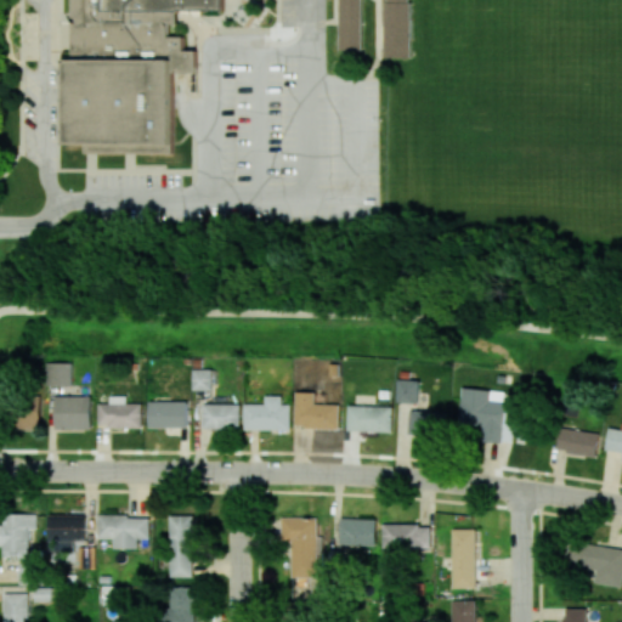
[(224,0),(224,10),(177,10),(177,17),(177,24),(169,24),(169,37),(185,37),(185,50),(196,50),(197,72),(173,73),(174,153),(130,153),(90,153),(84,153),(84,145),(64,143),(64,58),(72,58),(71,0),(224,0)]
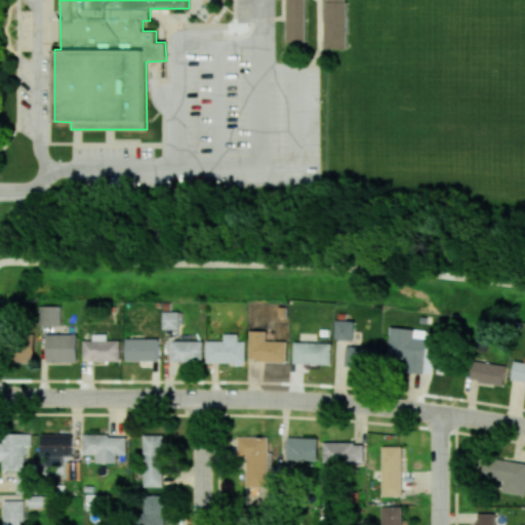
[(286,0),(286,41),(306,41),(306,0),(286,0)]
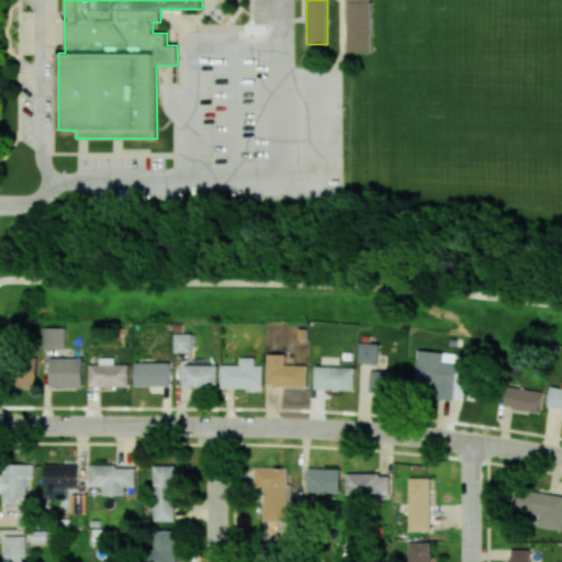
[(347,1),(347,51),(371,51),(371,2),(369,2),(369,0),(350,0),(350,1),(347,1)]
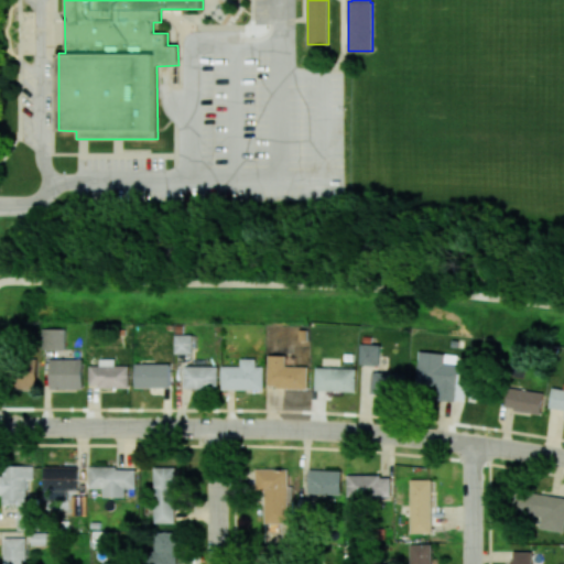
[(65,350),(65,329),(43,328),(42,349),(65,350)]
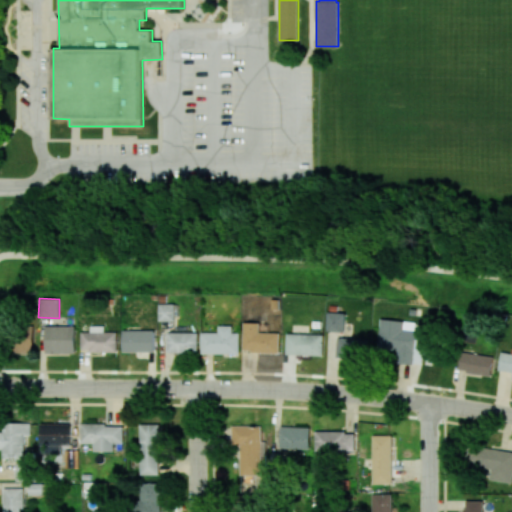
[(175,304),(159,304),(159,321),(175,321),(175,304)]
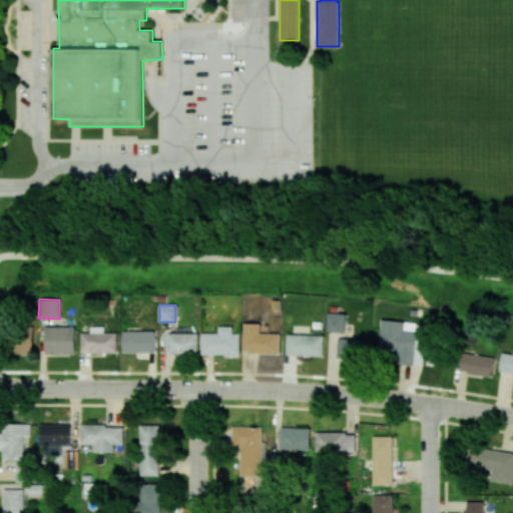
[(346,332),(346,313),(328,313),(328,332),(346,332)]
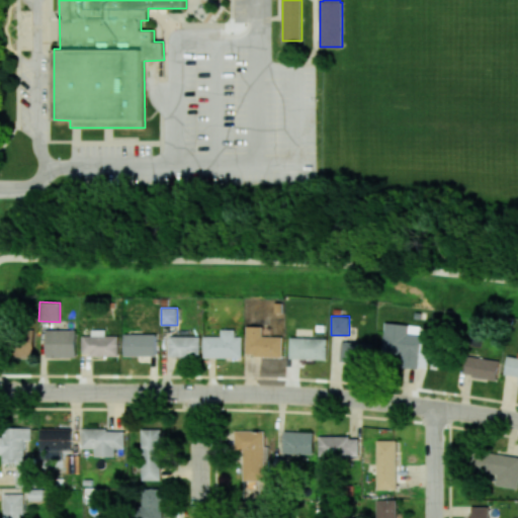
[(421,326),(384,323),(382,351),(402,353),(401,366),(426,369),(429,337),(420,337),(421,326)]
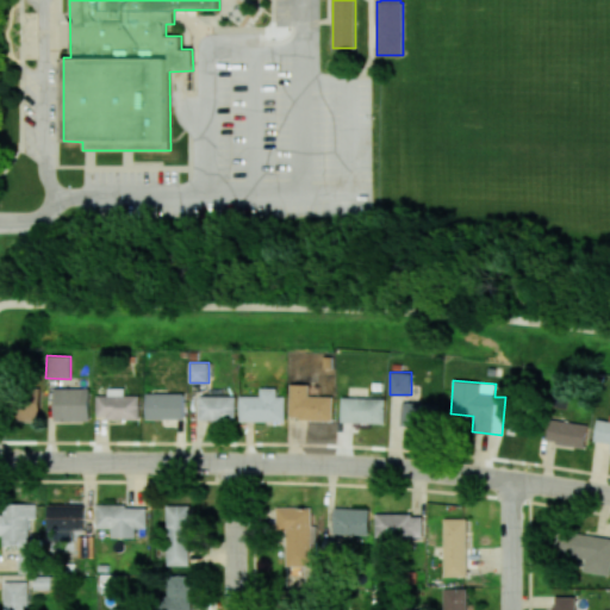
[(332,421),(334,386),(290,386),(290,419),(332,421)]
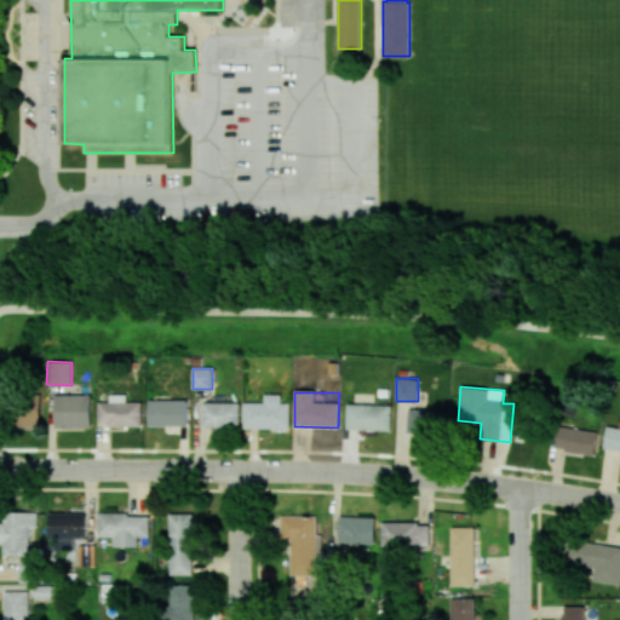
[(91,395),(55,394),(55,426),(91,428),(91,395)]
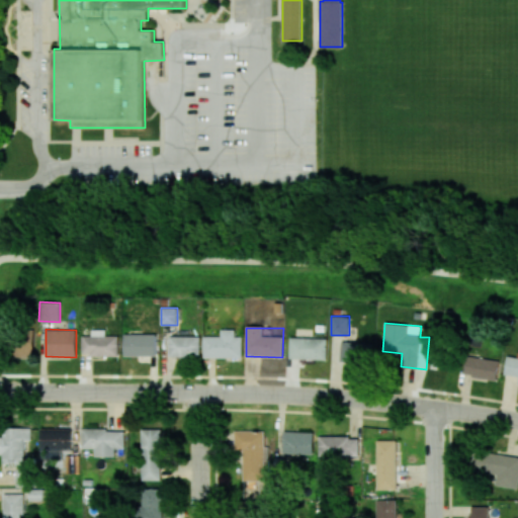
[(118,355),(118,336),(105,336),(105,330),(91,330),(92,336),(83,336),(83,356),(118,355)]
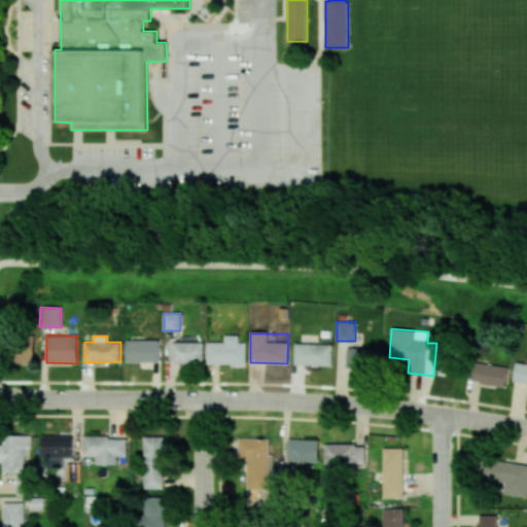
[(35,340),(14,339),(13,362),(34,363),(35,340)]
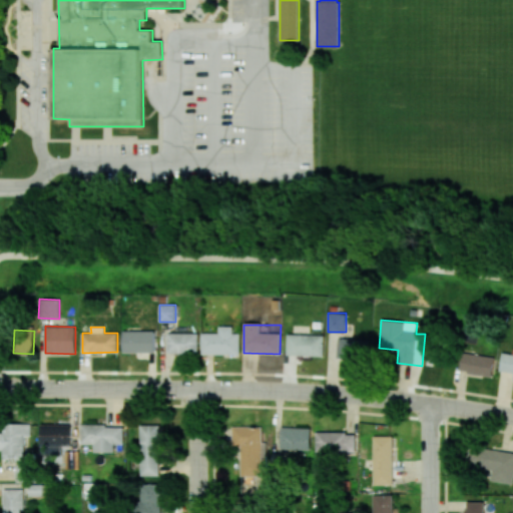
[(154,353),(155,331),(123,331),(123,352),(154,353)]
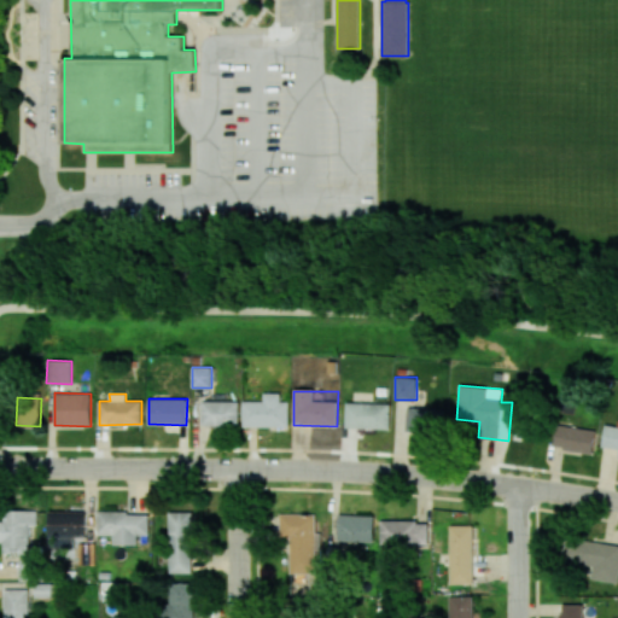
[(239,402),(202,401),(202,425),(239,426),(239,402)]
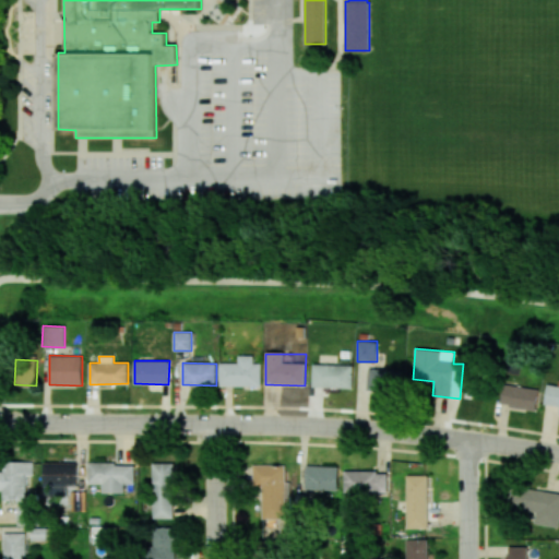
[(262,385),(261,363),(219,364),(219,387),(262,385)]
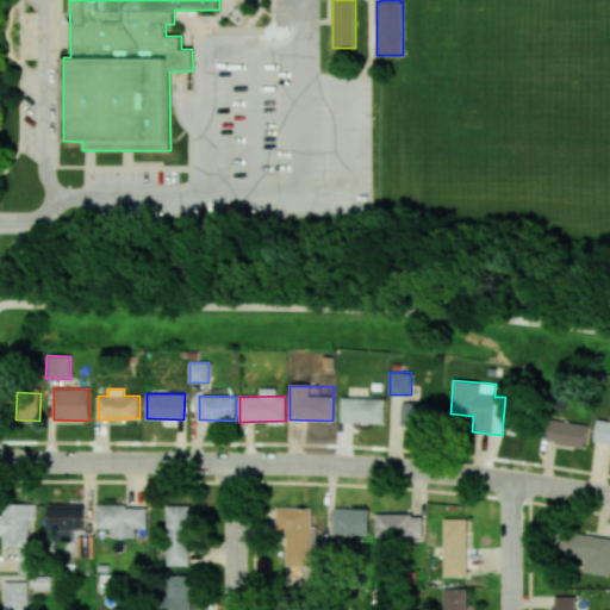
[(385,399),(342,398),(341,422),(385,423),(385,399)]
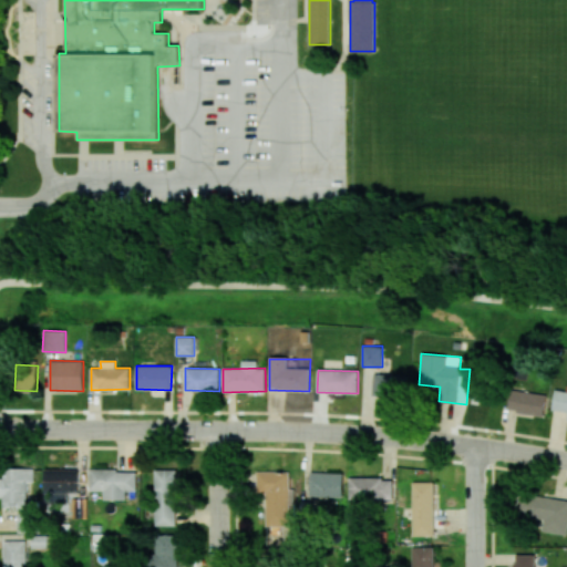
[(373,395),(405,397),(405,375),(373,375),(373,395)]
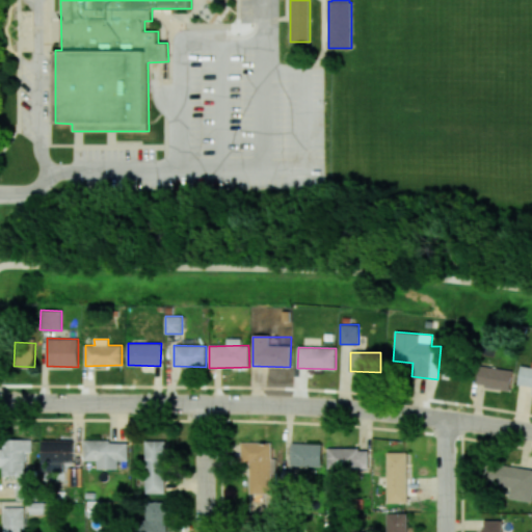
[(512,370),(479,365),(476,384),(509,391),(512,370)]
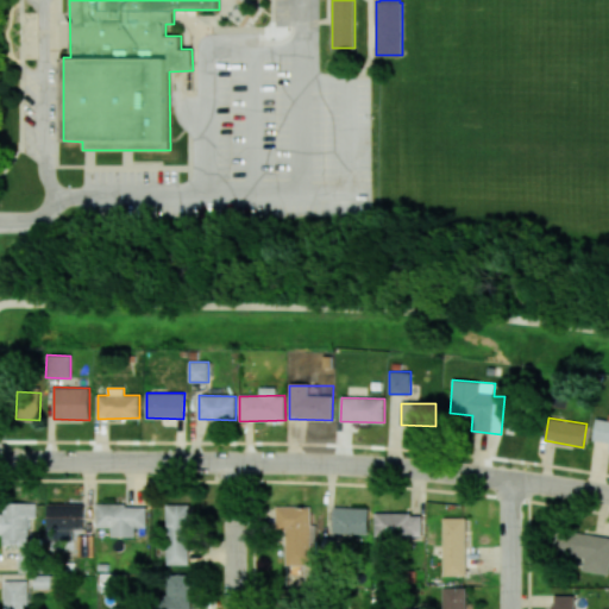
[(608,420),(596,419),(594,440),(608,443),(608,420)]
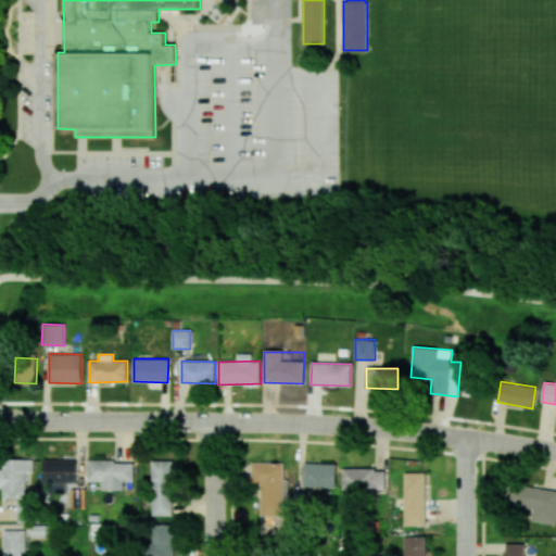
[(0,488),(3,489),(3,497),(27,496),(27,472),(34,472),(33,458),(4,459),(4,468),(0,468),(0,488)]
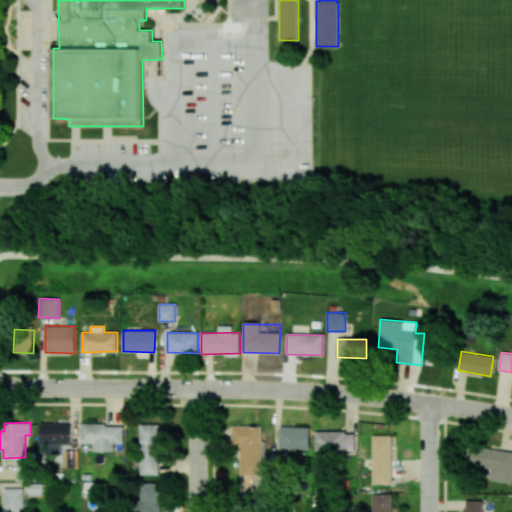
[(70,445),(70,424),(40,423),(40,452),(61,452),(61,445),(70,445)]
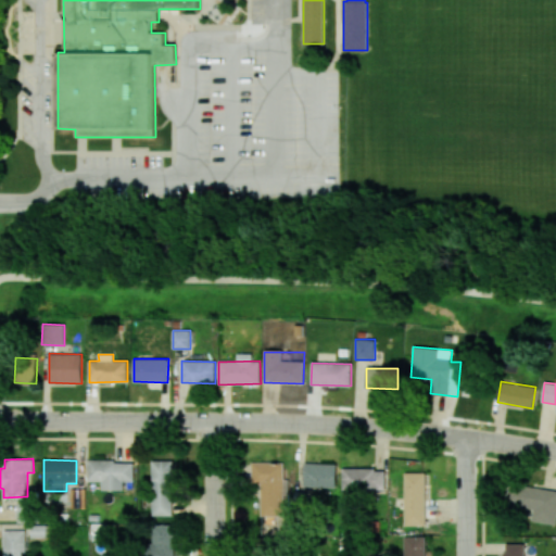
[(134,482),(134,462),(88,460),(87,481),(102,481),(102,490),(124,491),(124,482),(134,482)]
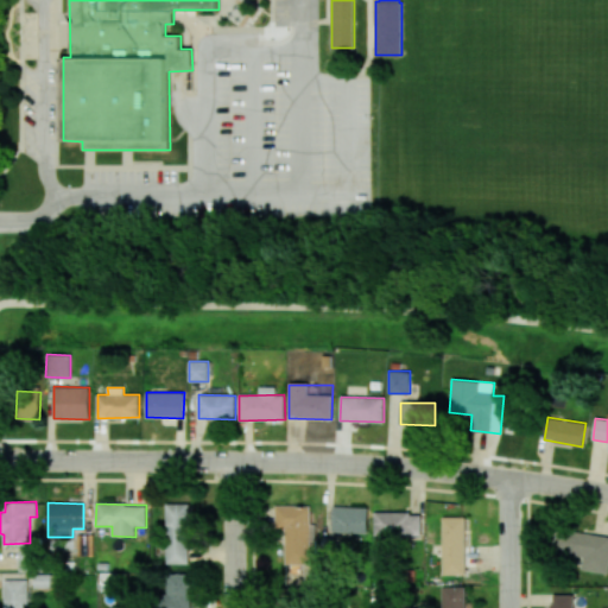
[(189,564),(190,504),(168,504),(166,563),(189,564)]
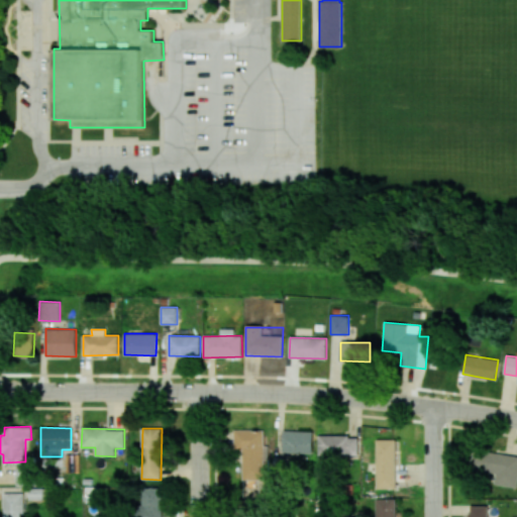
[(242,480),(265,480),(264,430),(234,430),(234,450),(242,450),(242,480)]
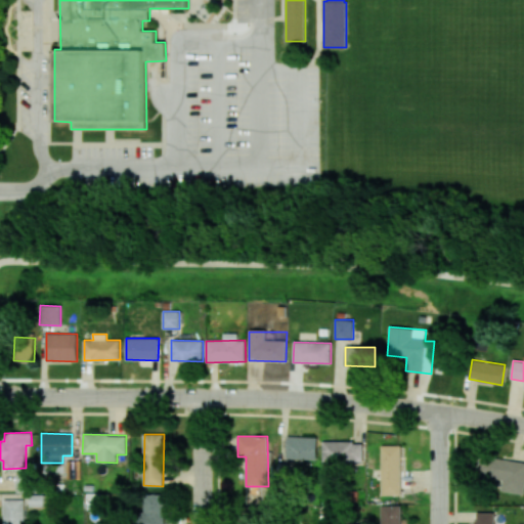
[(317,460),(317,437),(287,437),(286,459),(317,460)]
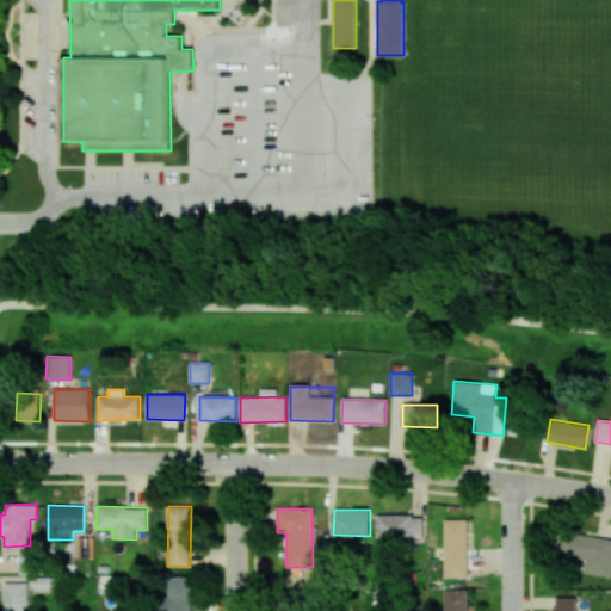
[(375,516),(376,539),(424,538),(423,514),(375,516)]
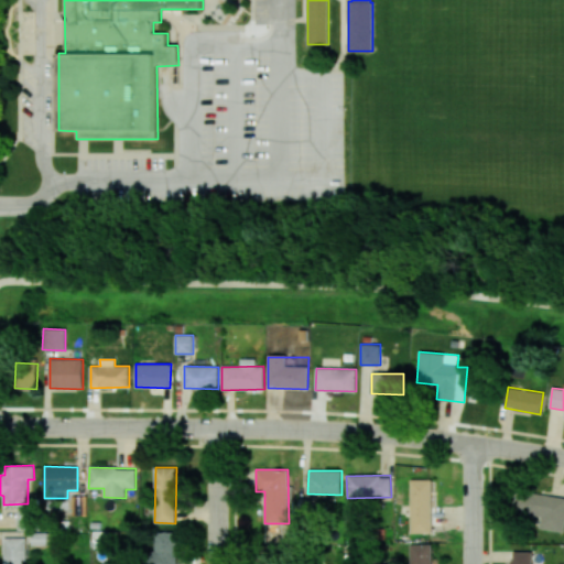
[(432,479),(410,479),(409,533),(431,533),(432,479)]
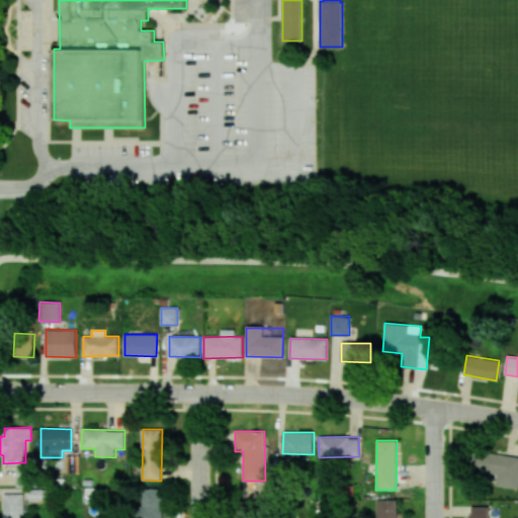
[(517,488),(517,484),(517,457),(473,451),(470,471),(496,475),(495,485),(517,488)]
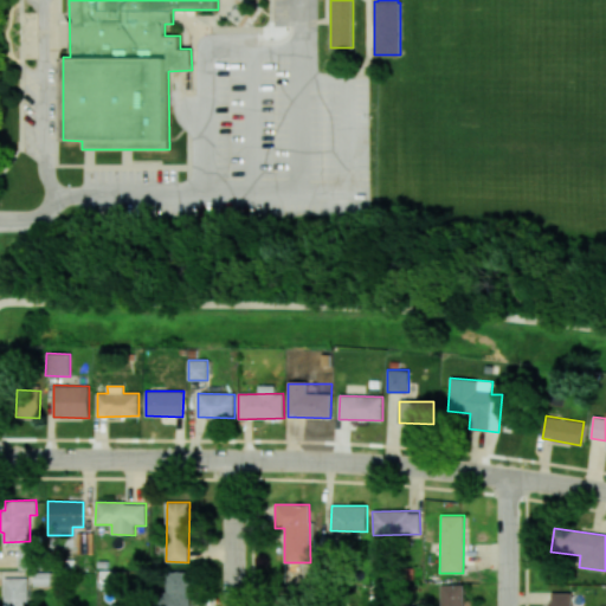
[(77,554),(91,554),(91,533),(77,533),(77,554)]
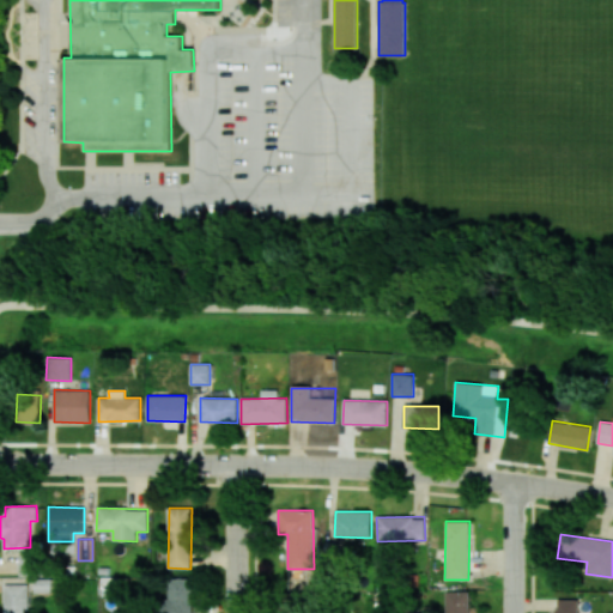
[(19,554),(19,576),(35,576),(35,554),(19,554)]
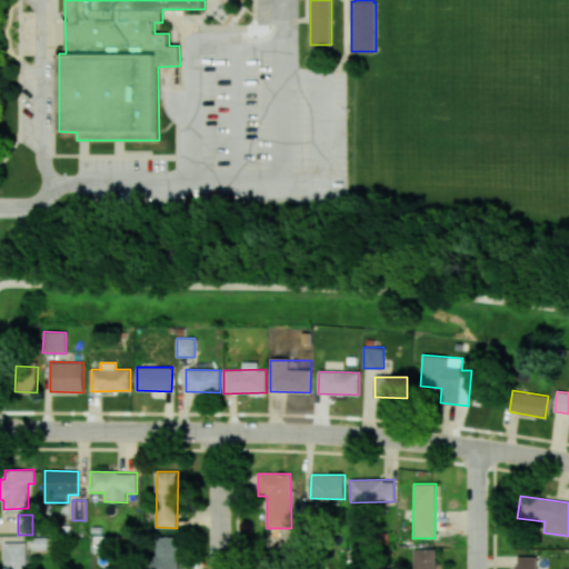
[(178,568),(179,537),(158,537),(157,556),(151,556),(150,568),(149,568),(148,568),(178,568)]
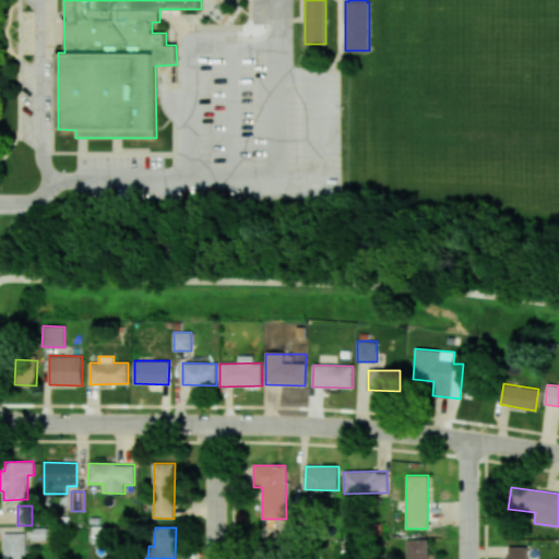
[(3,558),(25,558),(25,533),(3,533),(3,558)]
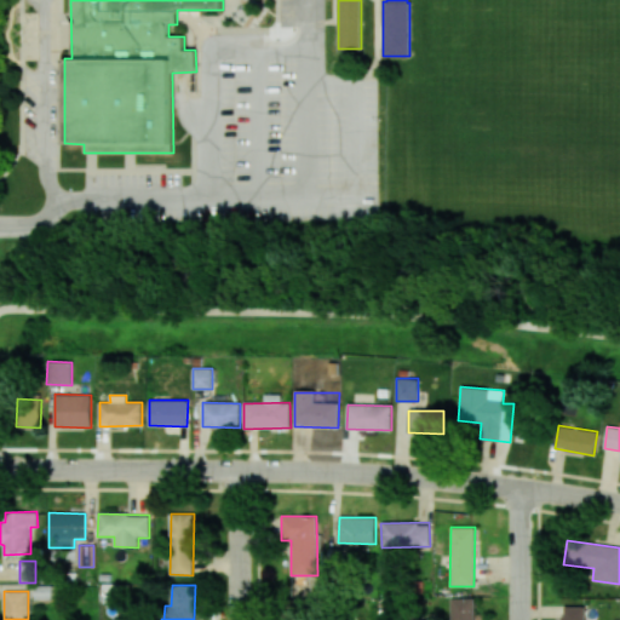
[(474,619),(474,598),(449,598),(449,619),(474,619)]
